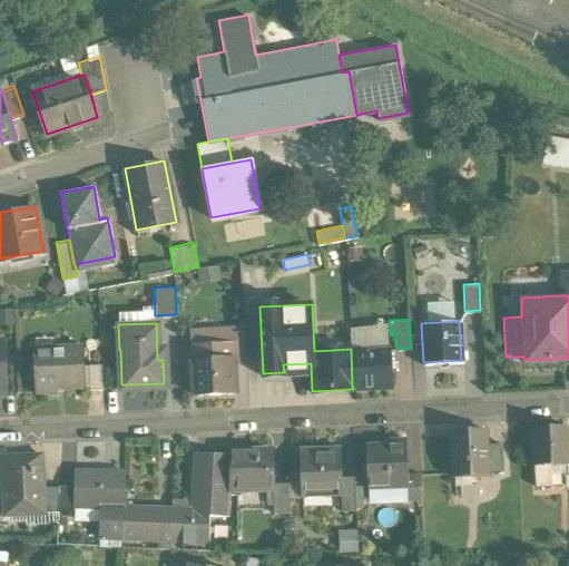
[(244,338),(231,339),(231,342),(232,363),(245,362),(244,338)]
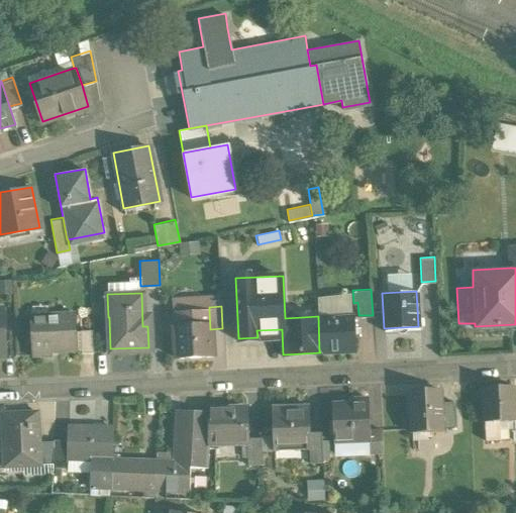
[(209,310),(173,312),(174,323),(175,356),(212,354),(210,329),(209,310)]
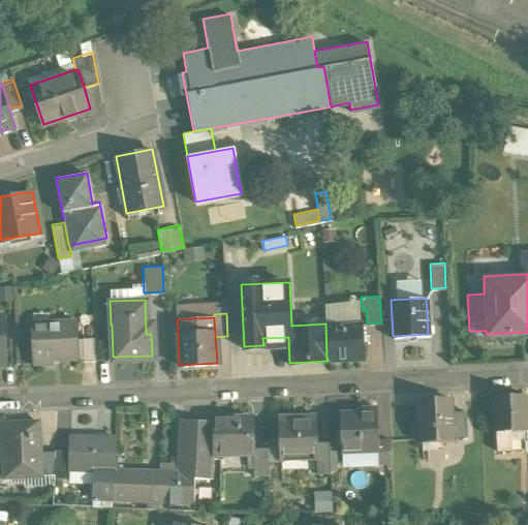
[(75,319),(30,321),(32,363),(51,362),(51,359),(78,358),(76,338),(75,319)]
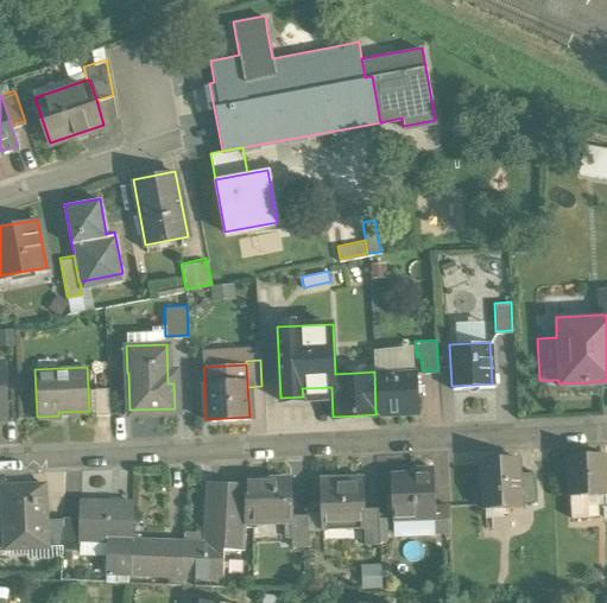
[(415,369),(374,372),(375,413),(417,410),(415,369)]
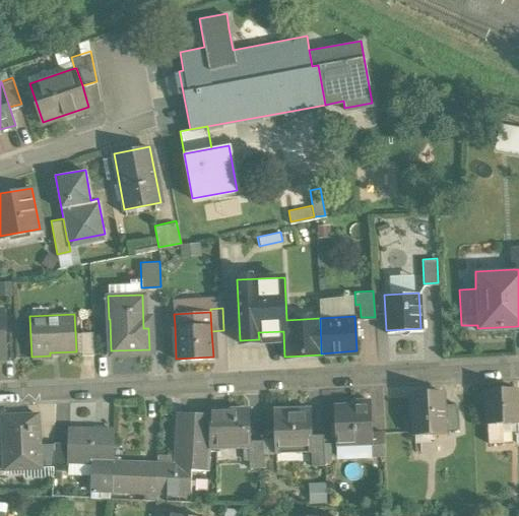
[(91,331),(75,332),(76,351),(79,351),(80,355),(92,353),(91,331)]
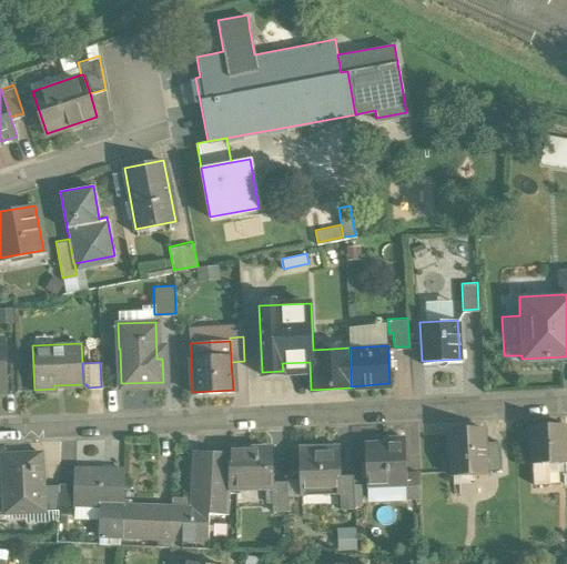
[(563,422),(530,423),(533,461),(564,460),(563,422)]
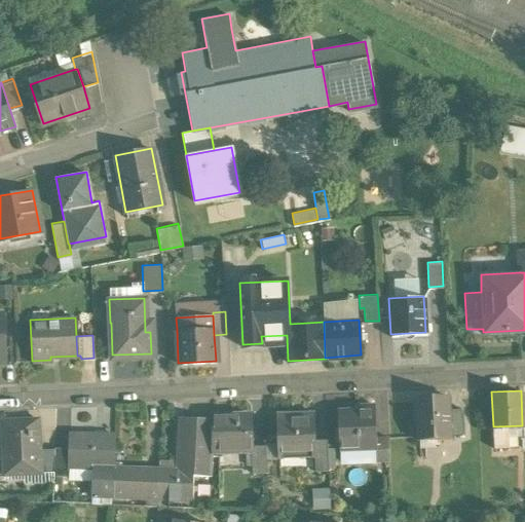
[(447,394),(414,396),(416,438),(449,437),(449,433),(448,408),(447,394)]
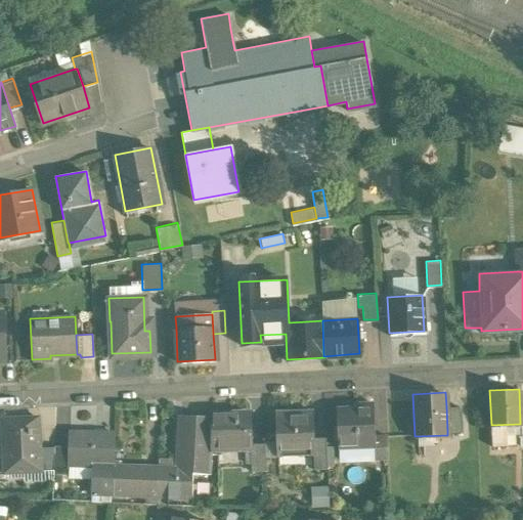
[(353,406),(336,407),(338,445),(373,444),(374,444),(374,434),(372,402),(353,402),(353,406)]
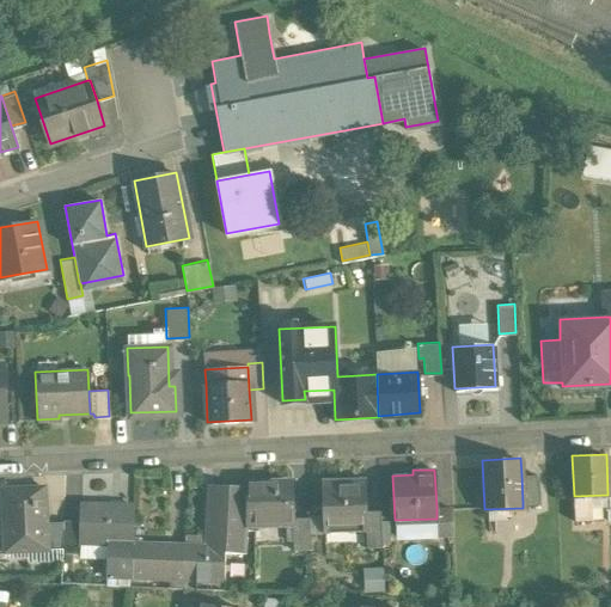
[(538,473),(521,474),(523,503),(539,502),(538,473)]
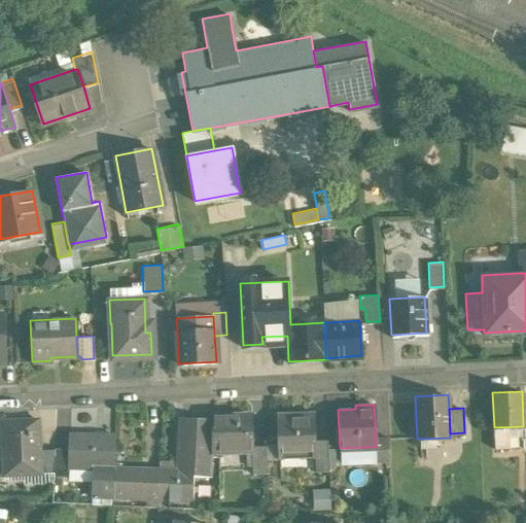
[(296,413),(275,413),(277,451),(296,450),(296,456),(313,455),(314,455),(314,440),(313,416),(297,417),(296,413)]
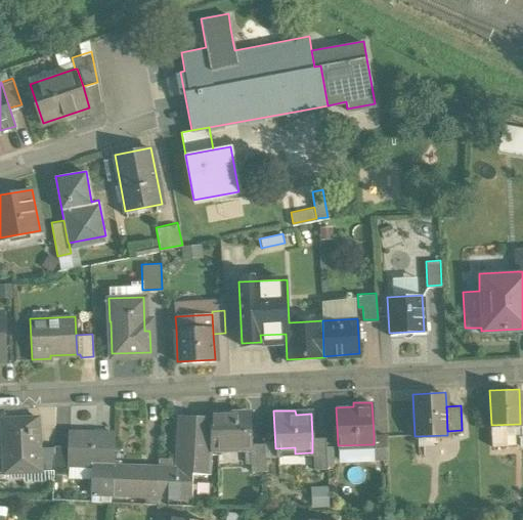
[(249,413),(211,414),(211,416),(212,416),(210,448),(211,448),(242,446),(248,446),(250,446),(250,443),(249,413)]
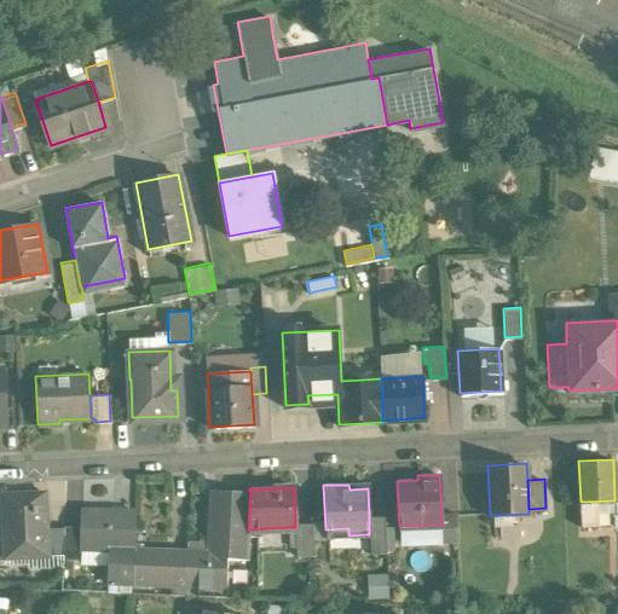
[(249,491),(209,490),(207,542),(243,543),(249,543),(249,529),(248,529),(250,491),(249,491)]
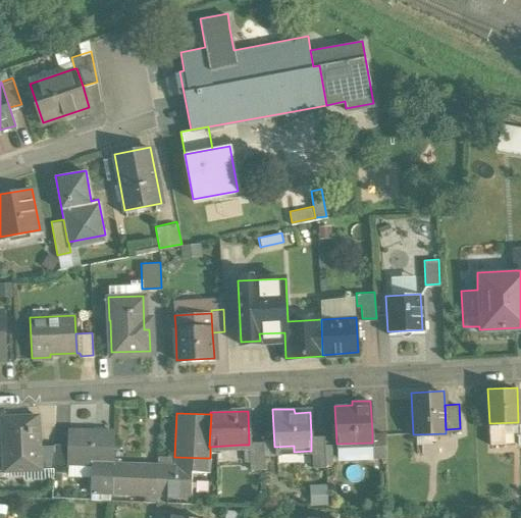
[(39,416),(3,417),(3,453),(19,453),(19,468),(40,467),(39,443),(39,416)]
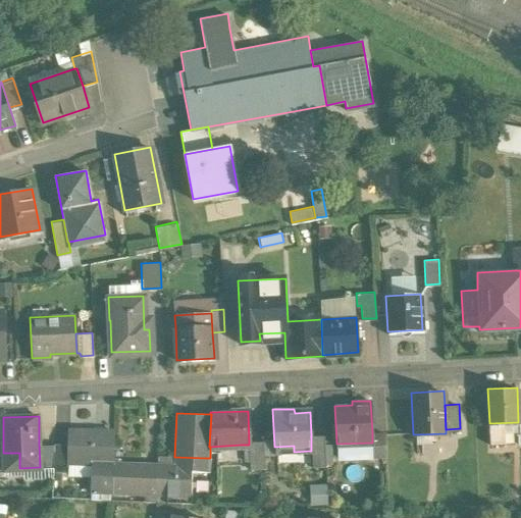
[(113,429),(68,428),(67,443),(67,461),(68,461),(91,462),(90,489),(101,490),(102,481),(111,481),(112,460),(113,429)]
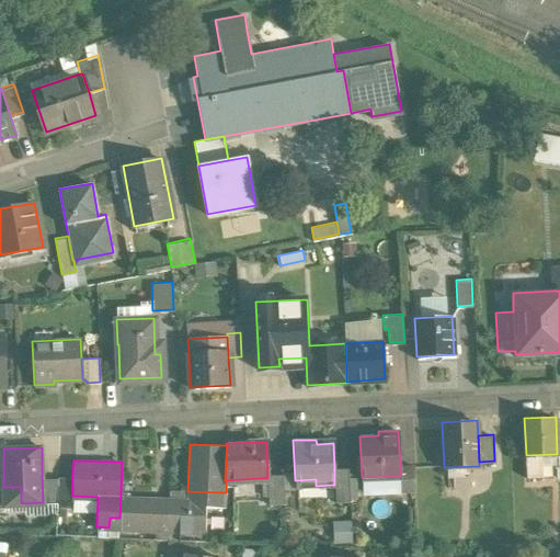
[(413,464),(400,465),(400,476),(399,476),(400,491),(414,490),(413,464)]
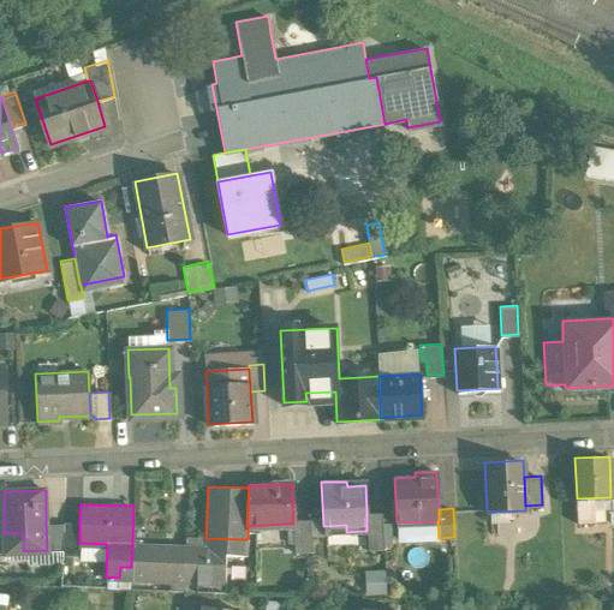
[(381,512),(367,513),(367,531),(365,531),(365,548),(383,548),(381,512)]
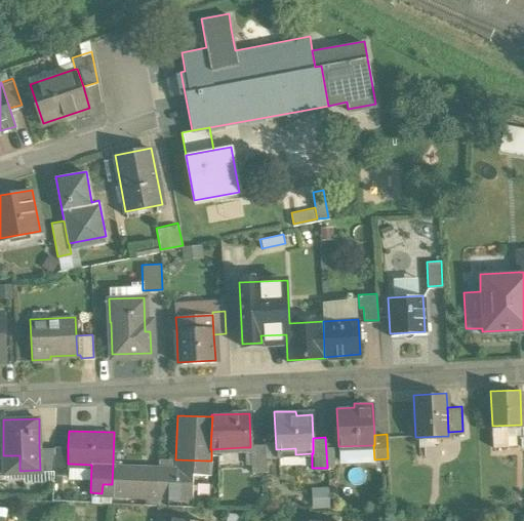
[(265,444),(250,444),(250,447),(248,447),(248,462),(248,470),(266,470),(265,444)]
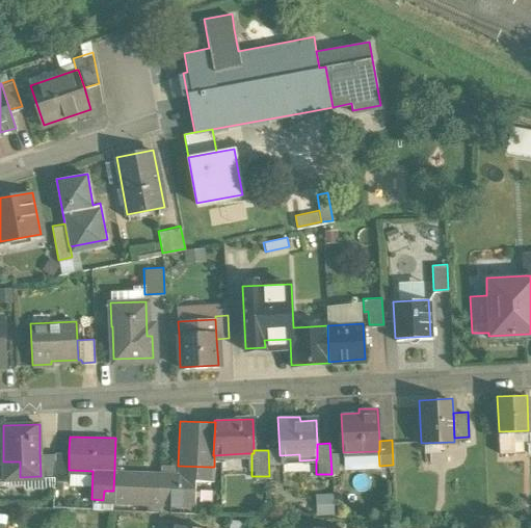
[(54,451),(40,451),(41,476),(53,476),(54,451)]
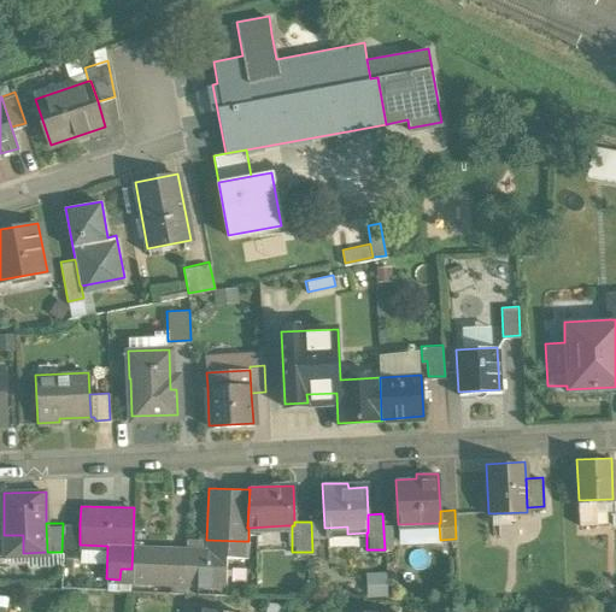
[(80,523),(63,523),(62,552),(62,555),(80,555),(81,545),(80,545),(80,523)]
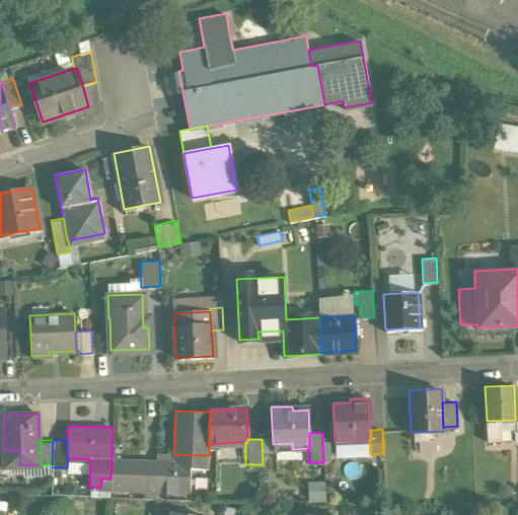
[(173,454),(173,461),(156,460),(155,490),(189,491),(190,467),(204,468),(204,455),(173,454)]
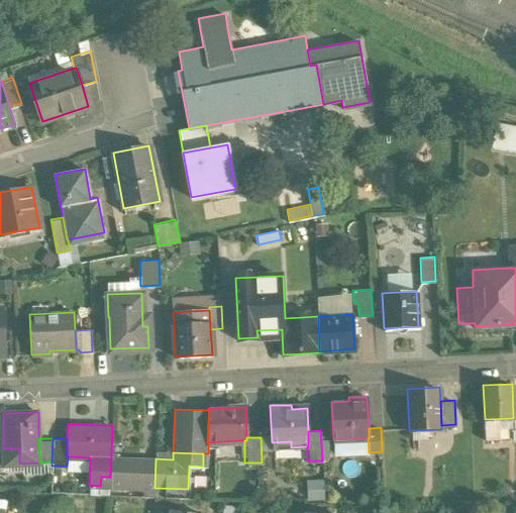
[(156,458),(111,455),(110,477),(101,477),(100,486),(155,488),(156,458)]
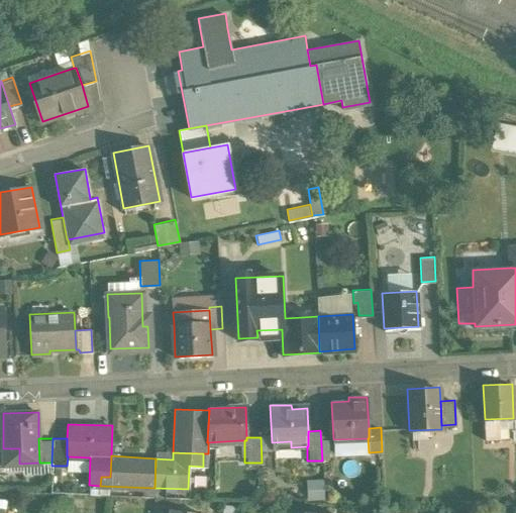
[(72,498),(60,495),(57,508),(69,511),(72,498)]
